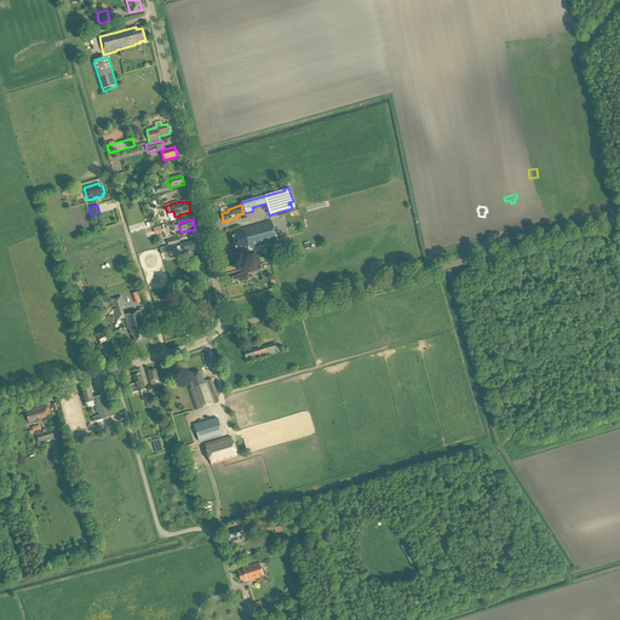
[(277,241),(271,222),(234,231),(235,236),(233,236),(235,248),(241,247),(241,248),(248,247),(248,250),(277,241)]
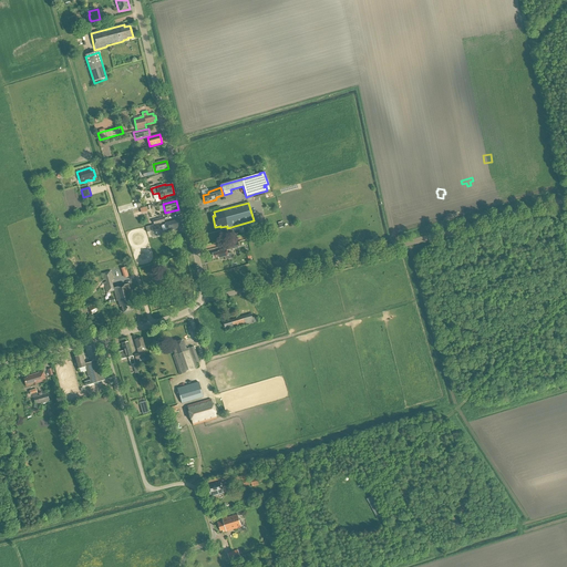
[(182,226),(179,219),(165,224),(167,232),(177,229),(177,228),(182,226)]
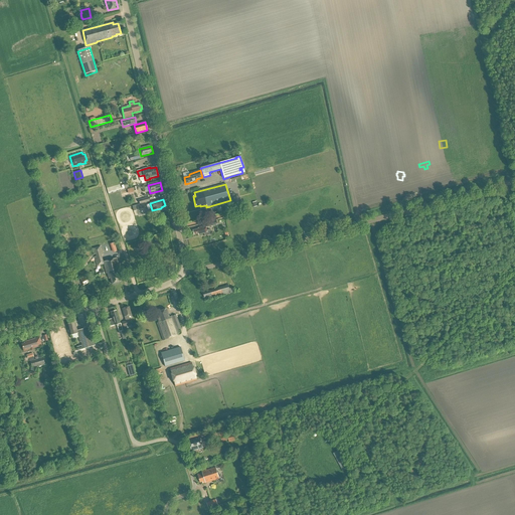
[(199,234),(203,233),(204,236),(211,234),(210,229),(206,230),(205,226),(198,228),(198,229),(193,230),(194,235),(199,233),(199,234)]
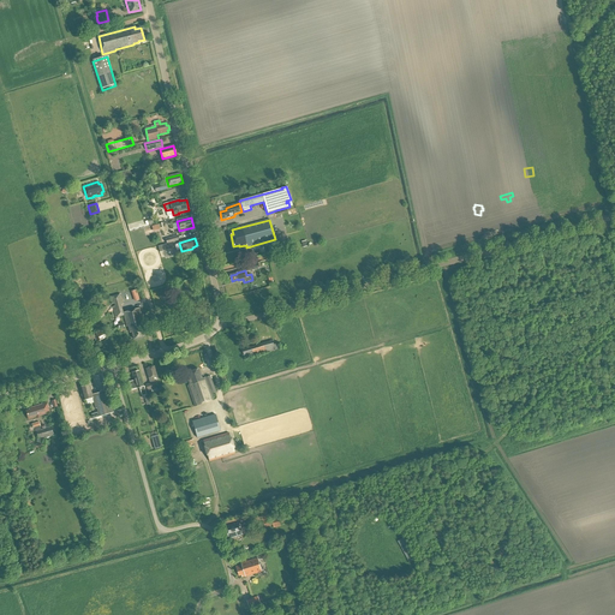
[(124,305),(119,294),(109,298),(112,305),(113,304),(114,308),(112,308),(115,318),(124,316),(126,327),(127,327),(130,333),(131,333),(133,339),(143,336),(143,334),(144,333),(143,328),(144,328),(139,309),(123,314),(121,305),(124,305)]
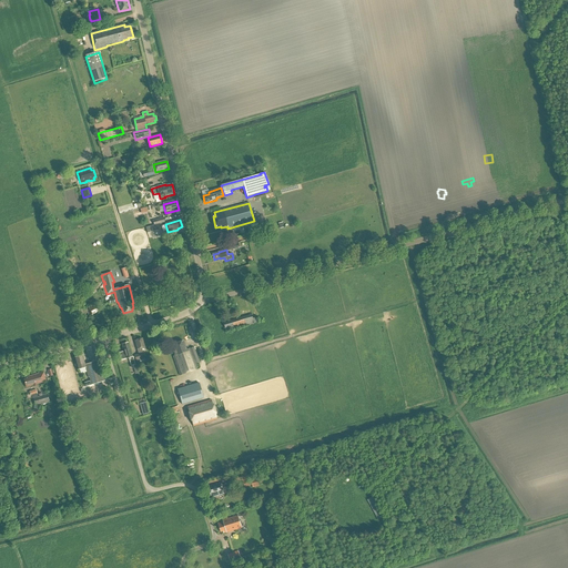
[(223,323),(225,332),(253,324),(253,323),(259,322),(256,316),(252,318),(251,315),(223,323)]
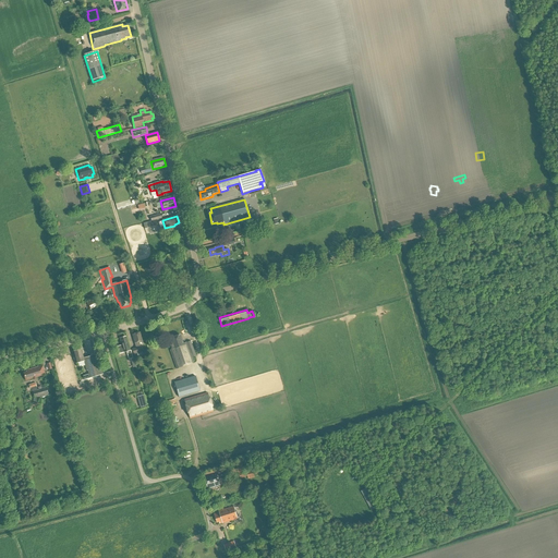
[(134,355),(134,358),(137,356),(143,355),(141,347),(140,342),(142,341),(140,332),(132,335),(135,343),(136,349),(132,350),(134,355)]
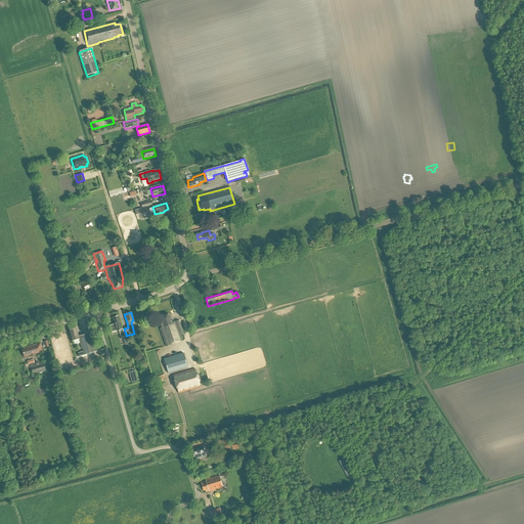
[(160,329),(166,346),(166,347),(182,341),(181,341),(180,336),(184,335),(179,320),(172,322),(169,314),(159,318),(161,323),(160,324),(161,329),(160,329)]
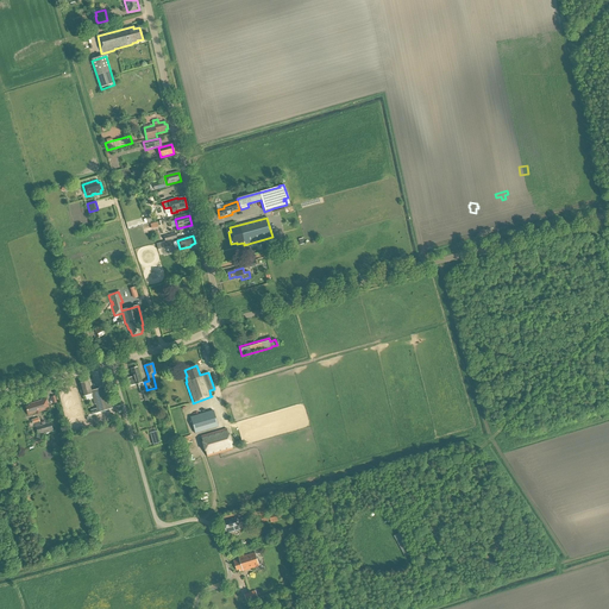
[(137,368),(131,369),(133,375),(132,376),(133,377),(127,378),(130,387),(136,384),(136,385),(138,384),(140,393),(145,391),(143,383),(142,383),(138,372),(137,368)]
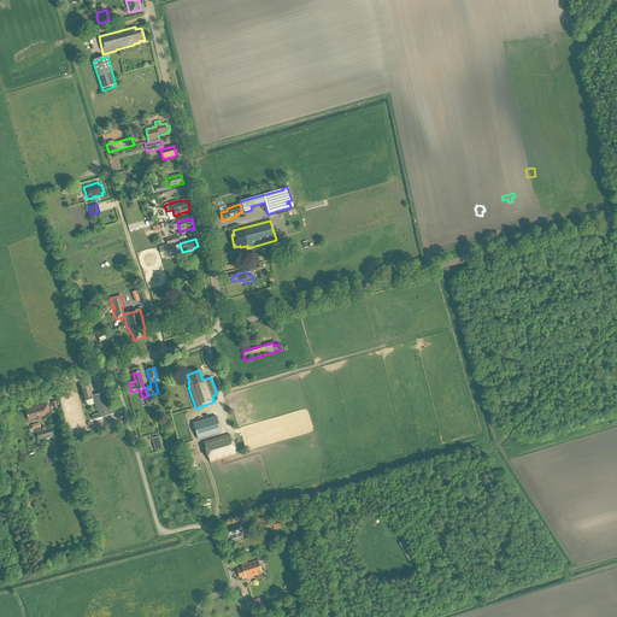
[(97,410),(99,418),(113,415),(107,392),(92,397),(89,387),(81,389),(84,403),(90,400),(92,401),(93,401),(95,410),(97,410)]
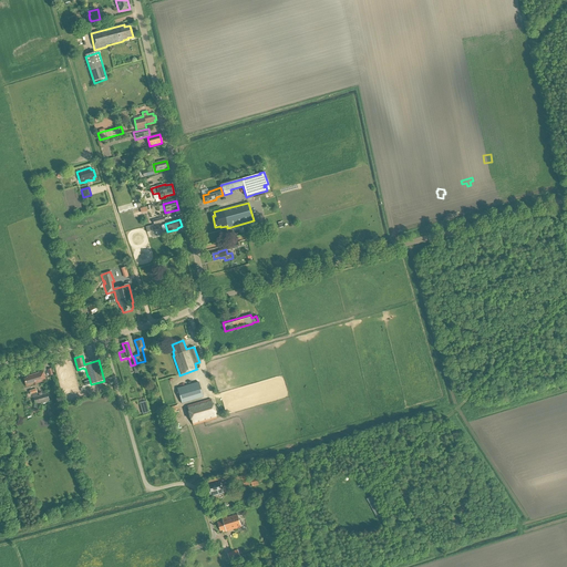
[(24,379),(27,387),(45,381),(43,372),(27,377),(27,378),(24,379)]
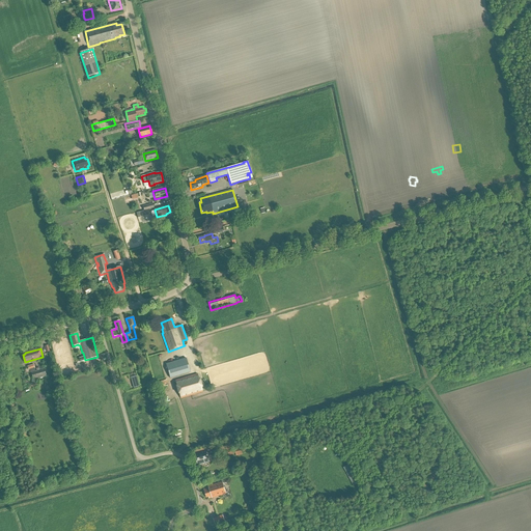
[(166,364),(170,378),(190,372),(186,358),(166,364)]
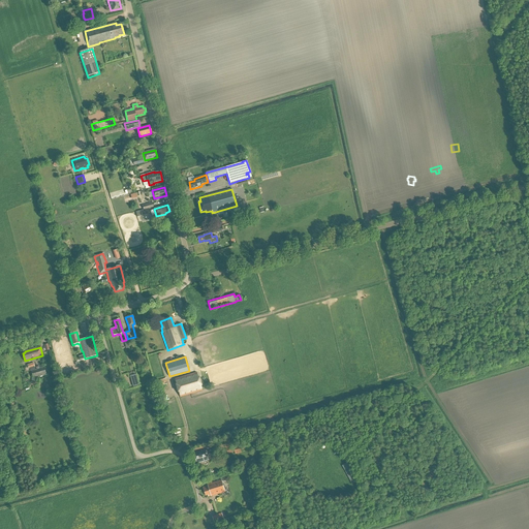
[(34,362),(27,364),(29,368),(30,368),(31,371),(33,377),(47,374),(44,367),(35,370),(34,367),(35,367),(34,362)]
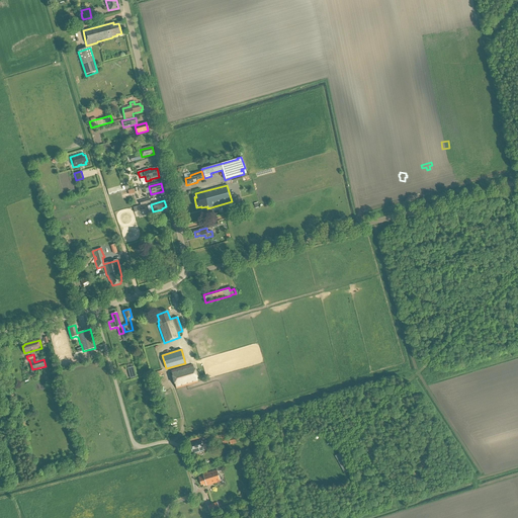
[(131,378),(137,375),(133,365),(126,367),(131,378)]
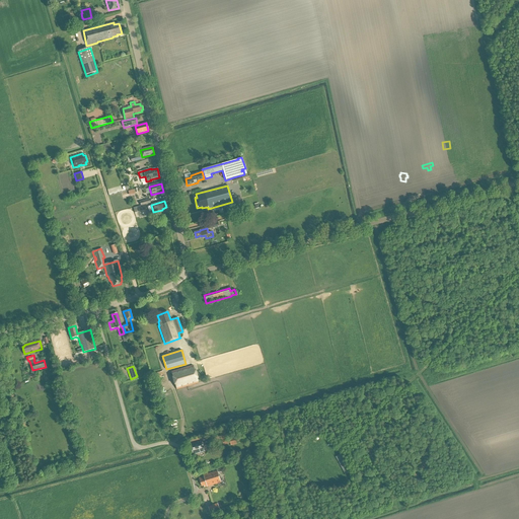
[(198,383),(193,366),(171,372),(176,389),(198,383)]
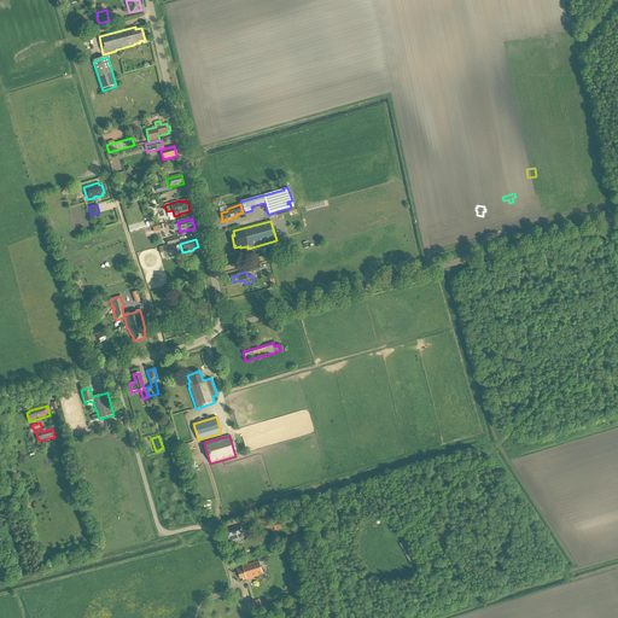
[(274,528),(275,531),(283,529),(280,520),(264,524),(267,530),(274,528)]
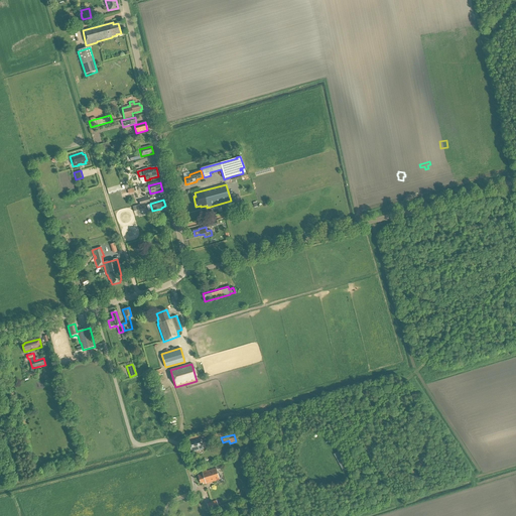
[(189,441),(190,443),(189,443),(191,453),(204,449),(203,445),(211,443),(209,438),(204,440),(202,441),(201,438),(189,441)]
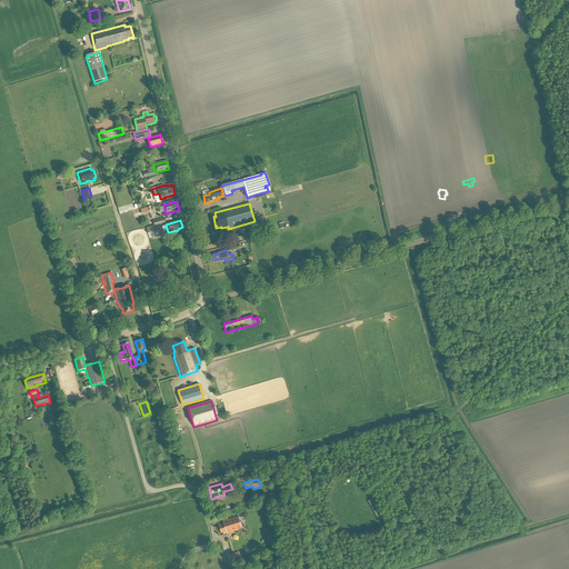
[(239,517),(223,521),(223,522),(218,525),(221,533),(223,532),(225,535),(227,533),(242,529),(239,517)]
